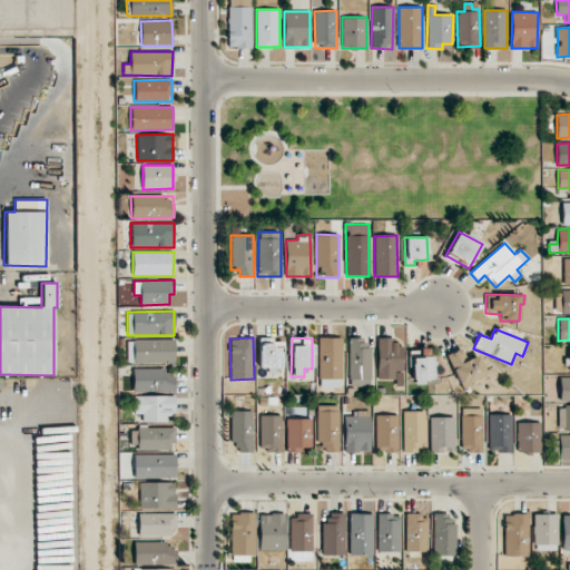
[(341,337),(318,337),(320,387),(342,387),(341,337)]
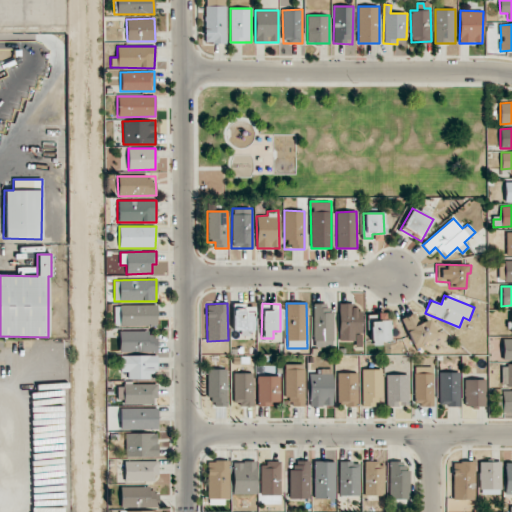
[(314,347),(333,347),(333,312),(327,312),(327,303),(313,304),(314,347)]
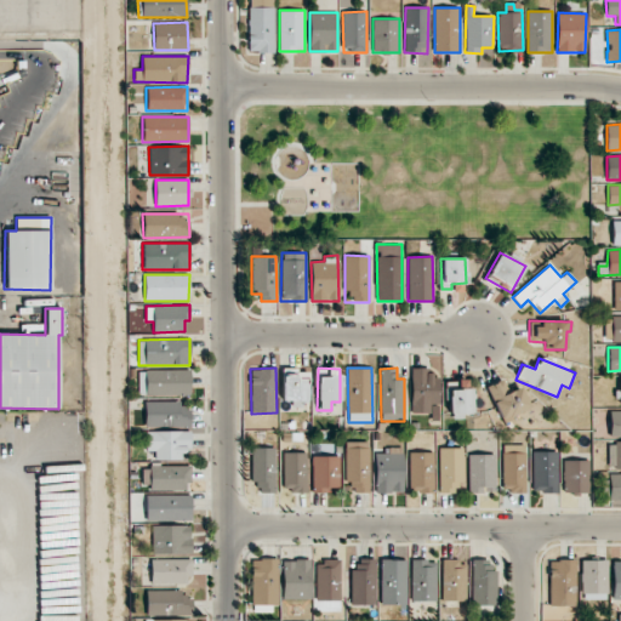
[(439,403),(438,375),(427,376),(427,368),(410,368),(411,414),(431,414),(431,404),(439,403)]
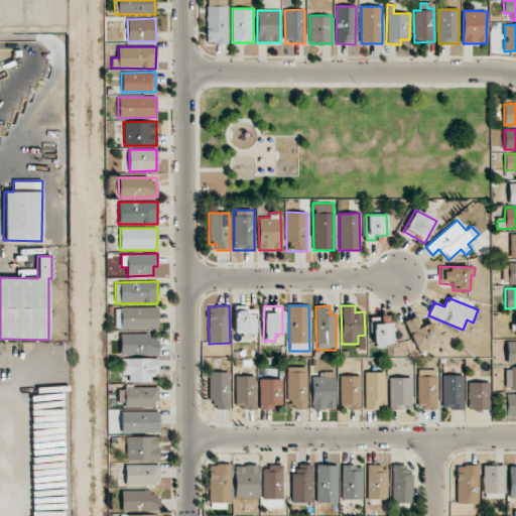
[(157,307),(115,307),(115,329),(158,329),(157,307)]
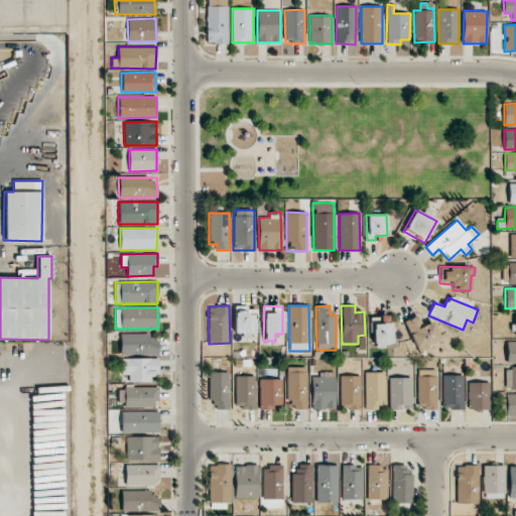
[(234,335),(256,335),(256,307),(234,307),(234,335)]
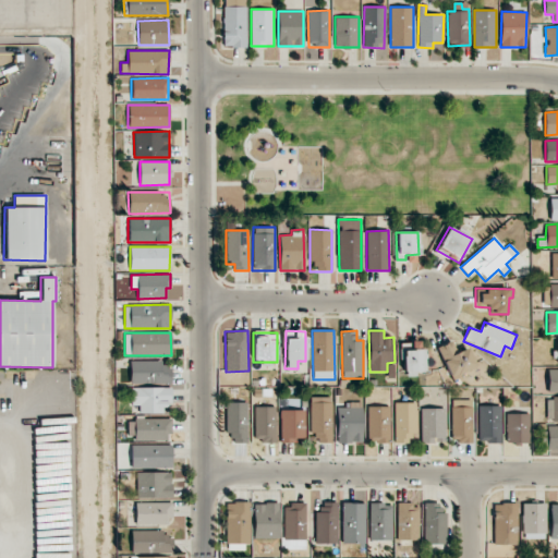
[(438,346),(449,378),(476,370),(469,348),(457,352),(453,341),(438,346)]
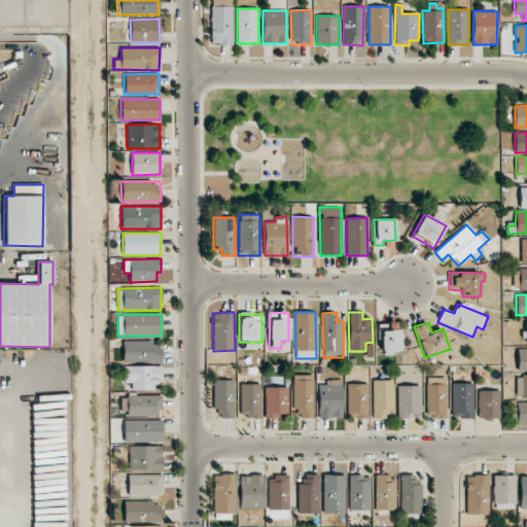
[(382,354),(401,353),(400,329),(392,329),(392,327),(381,327),(382,354)]
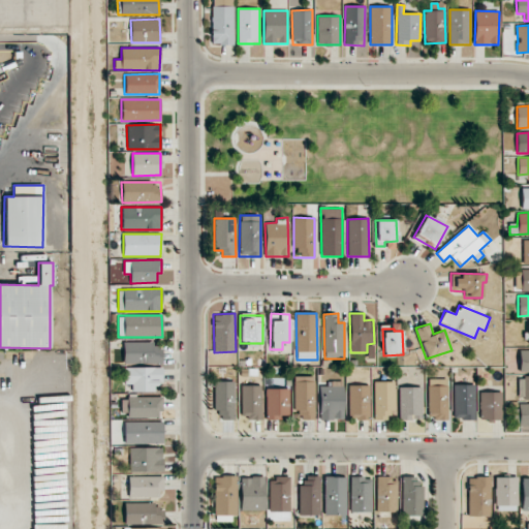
[(153,342),(123,343),(123,364),(162,363),(162,344),(153,344),(153,342)]
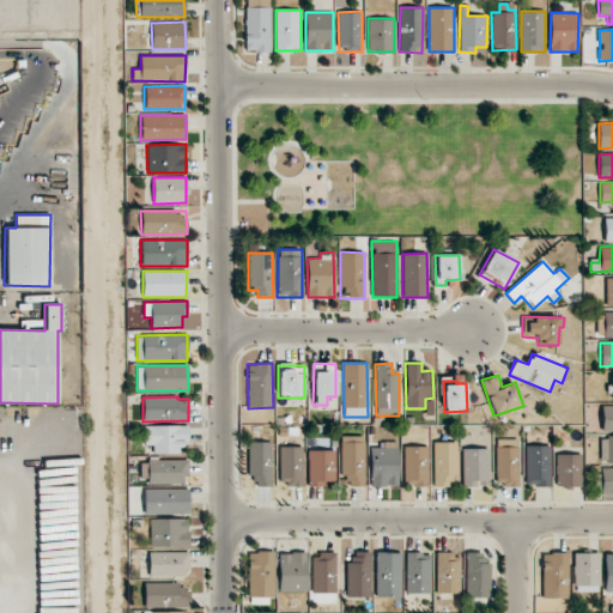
[(612,405),(602,405),(601,430),(612,430),(612,405)]
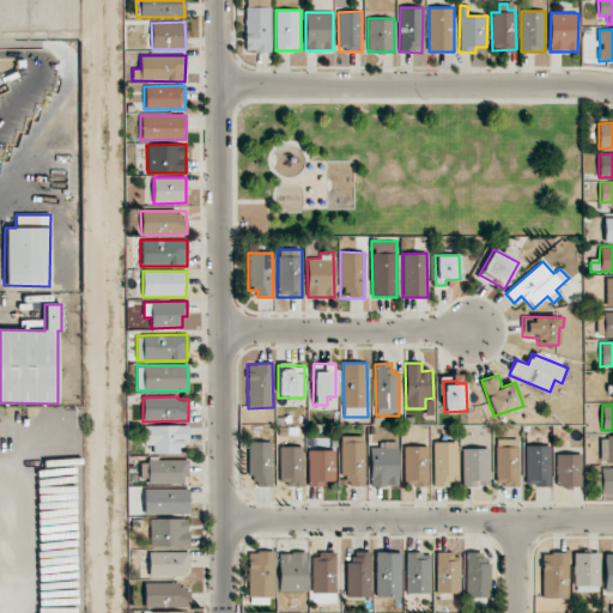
[(187,425),(144,426),(144,447),(152,447),(152,454),(188,453),(187,425)]
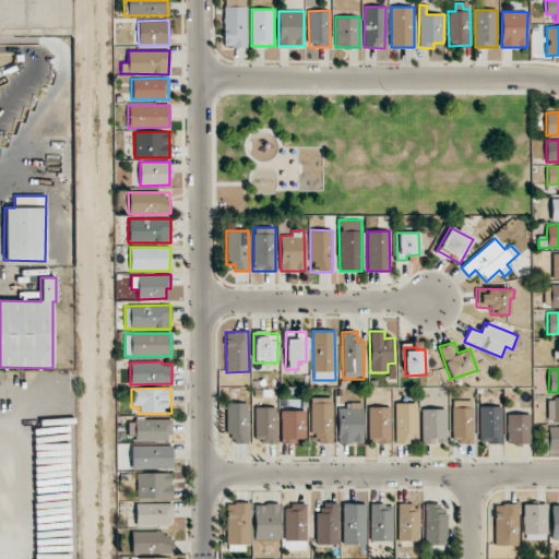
[(332,442),(333,397),(311,397),(311,442),(332,442)]
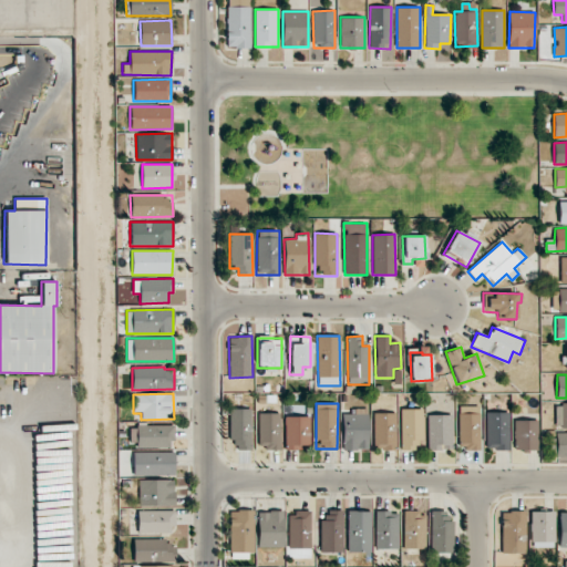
[(566,403),(555,403),(555,428),(566,428),(566,403)]
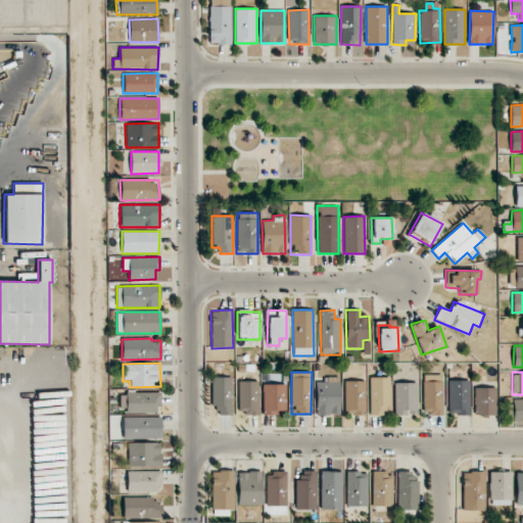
[(442,414),(442,374),(423,375),(424,414),(442,414)]
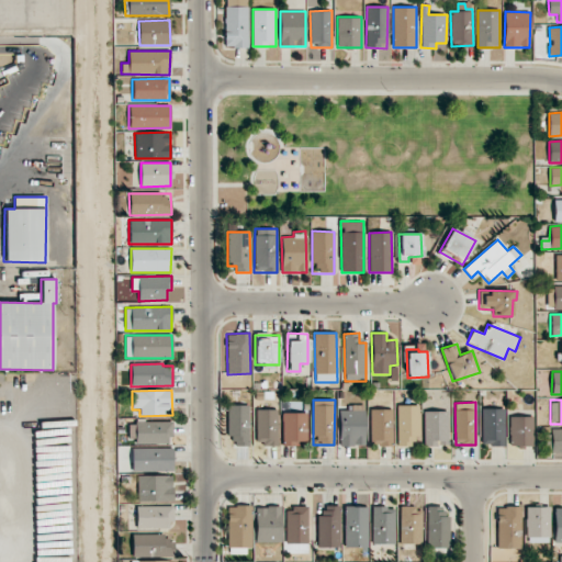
[(227,436),(234,436),(234,446),(249,446),(249,405),(227,405),(227,436)]
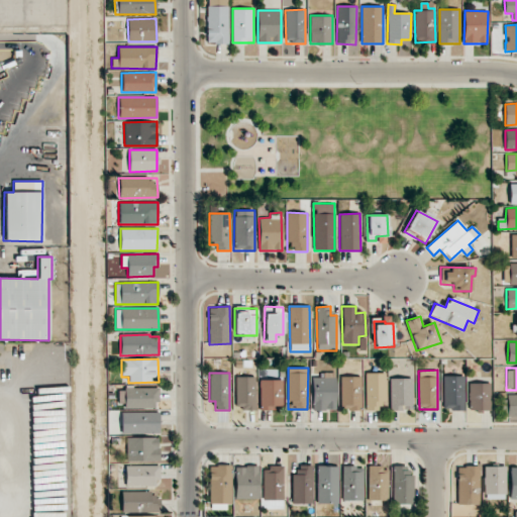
[(335,373),(323,373),(323,377),(312,377),(313,410),(336,409),(335,373)]
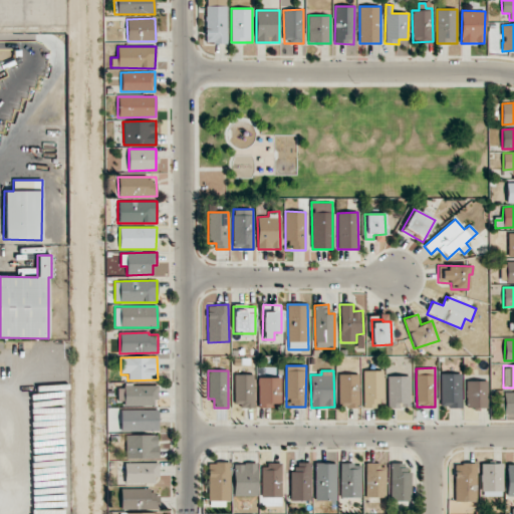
[(377,408),(377,400),(383,400),(383,370),(363,370),(363,408),(377,408)]
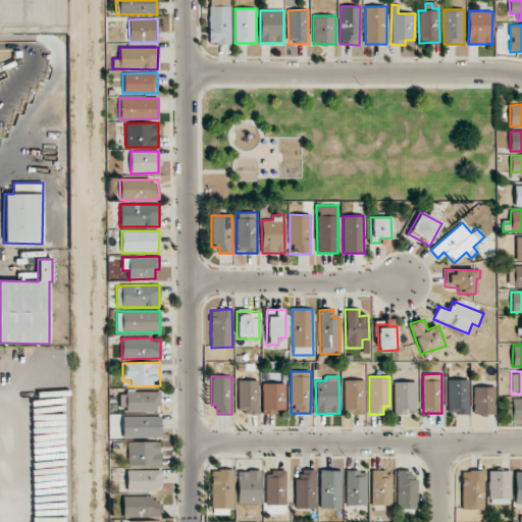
[(447,414),(468,414),(469,379),(448,379),(447,414)]
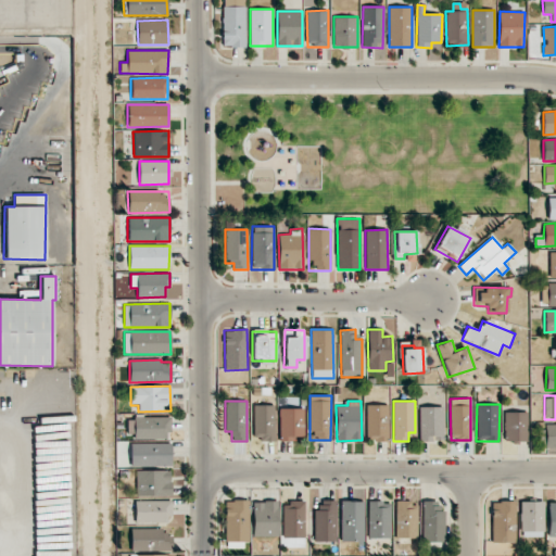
[(275,405),(254,405),(253,440),(275,440),(275,405)]
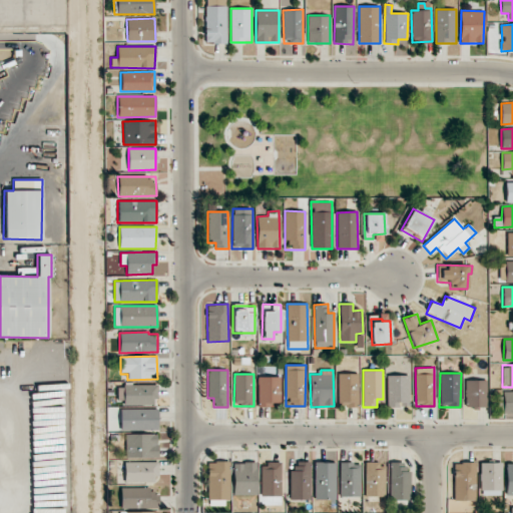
[(338,374),(339,407),(358,407),(358,374),(338,374)]
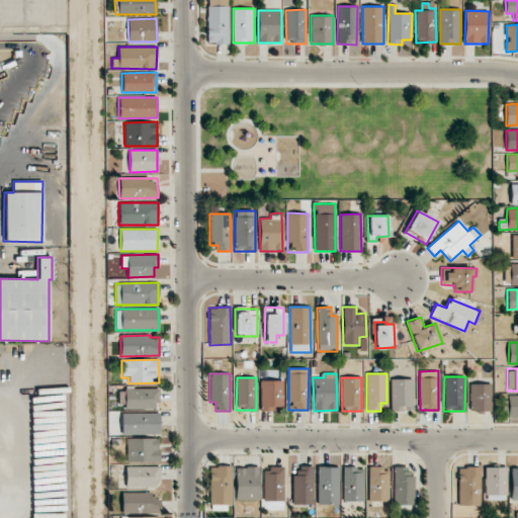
[(413,379),(391,379),(392,411),(413,411),(413,379)]
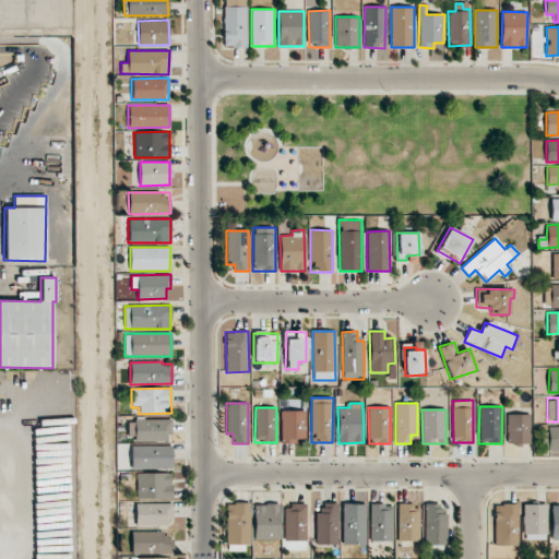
[(306,411),(281,411),(282,443),(307,442),(306,411)]
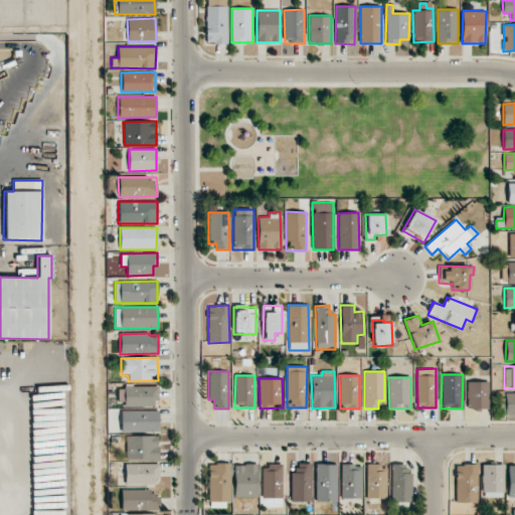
[(489,408),(489,382),(468,382),(468,408),(489,408)]
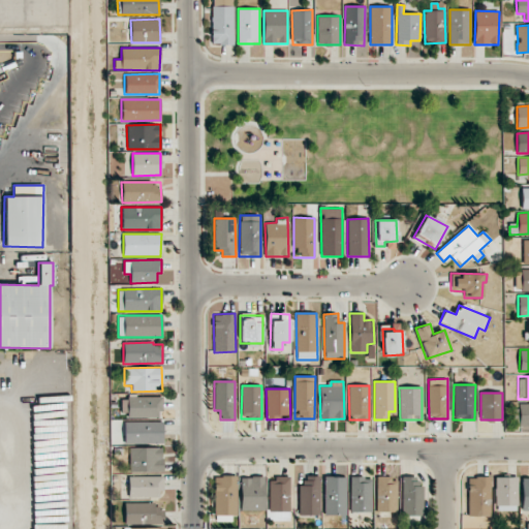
[(161,396),(127,397),(128,417),(161,416),(161,396)]
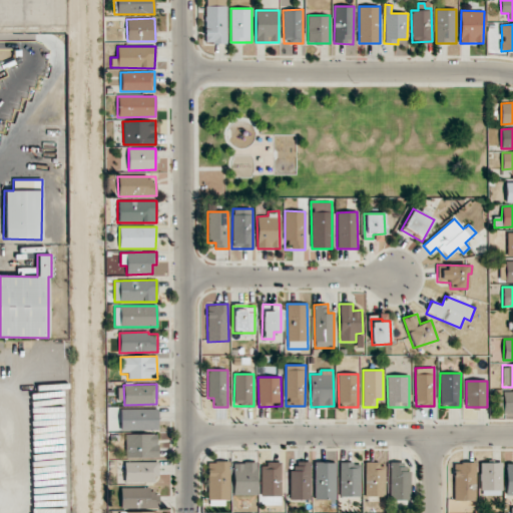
[(503,414),(512,413),(512,391),(503,392),(503,414)]
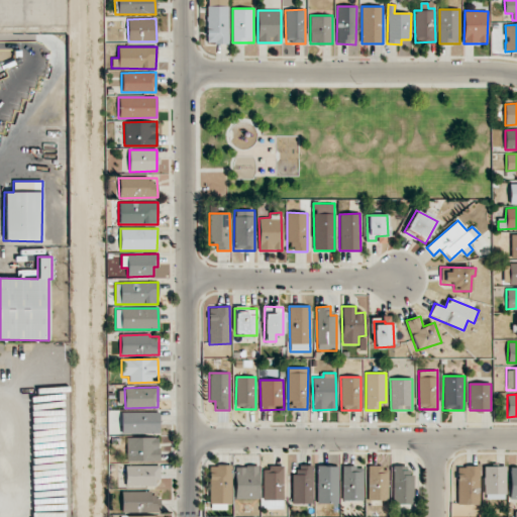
[(160,412),(121,413),(121,434),(160,433),(160,412)]
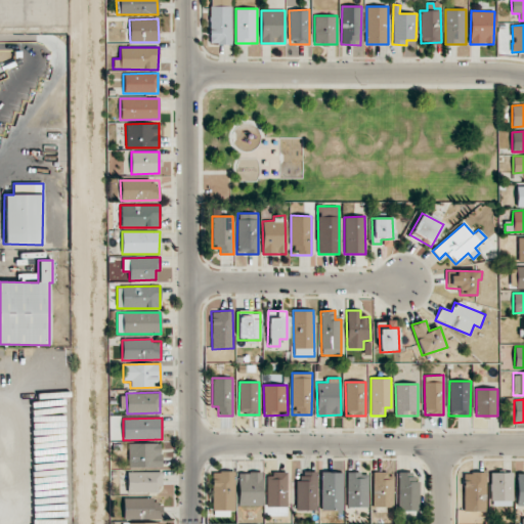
[(161,443),(128,443),(128,468),(162,467),(161,443)]
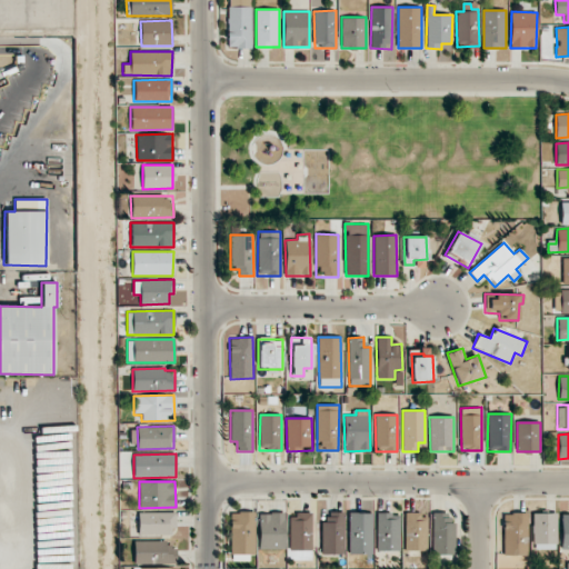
[(138,512),(138,535),(176,535),(175,512),(138,512)]
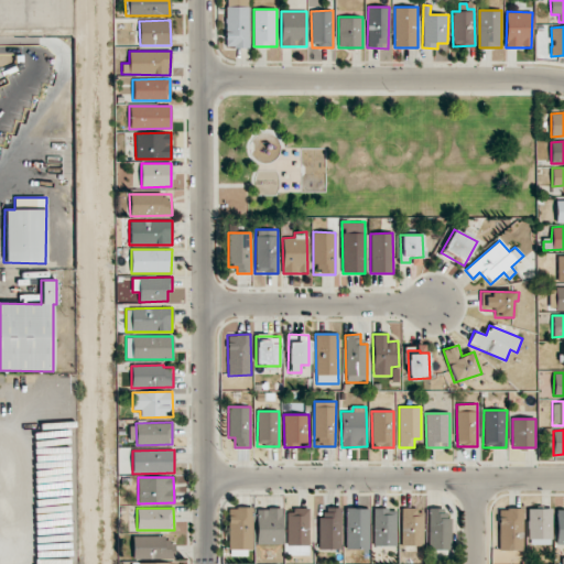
[(228,508),(228,549),(251,550),(252,508),(228,508)]
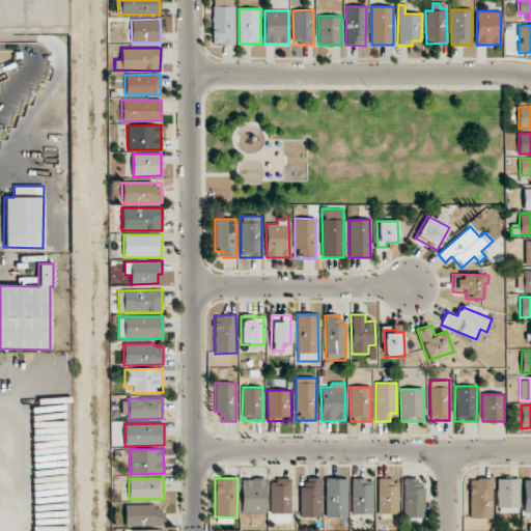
[(266,478),(241,478),(242,512),(267,512),(266,478)]
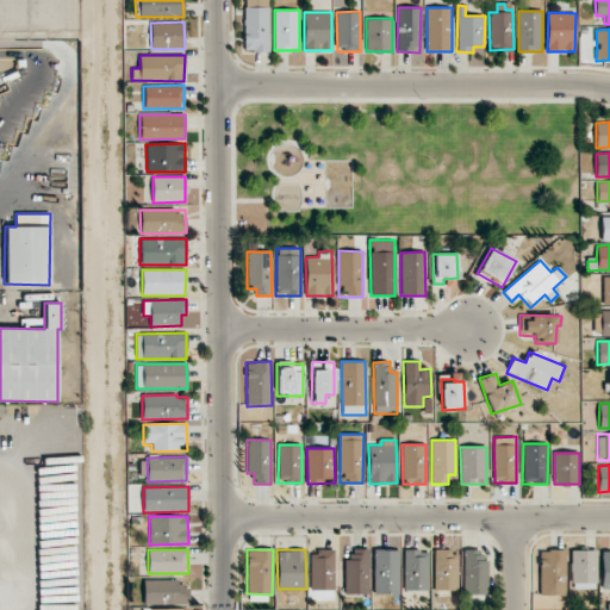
[(368,595),(368,549),(350,549),(350,560),(344,560),(344,595),(368,595)]
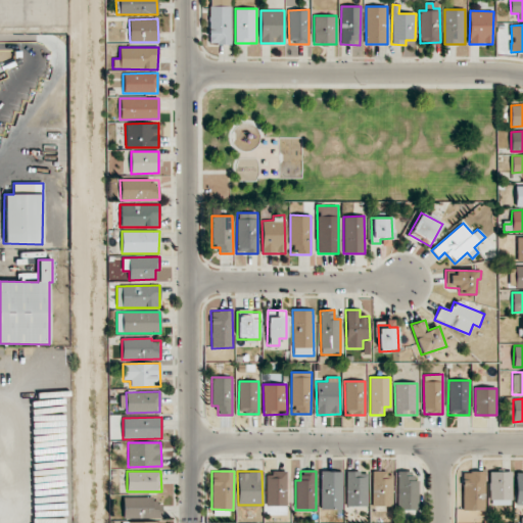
[(341,509),(342,471),(321,471),(321,509),(341,509)]
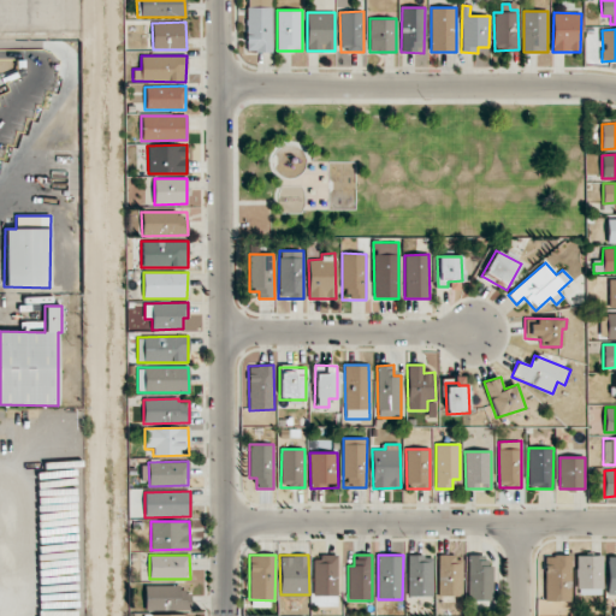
[(432,597),(433,556),(408,555),(407,596),(432,597)]
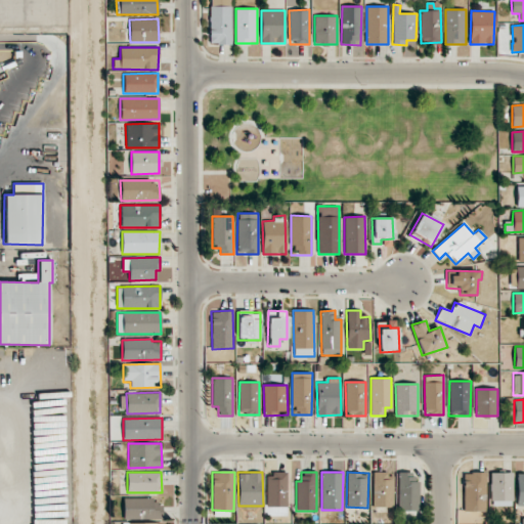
[(392,508),(393,473),(374,472),(373,507),(392,508)]
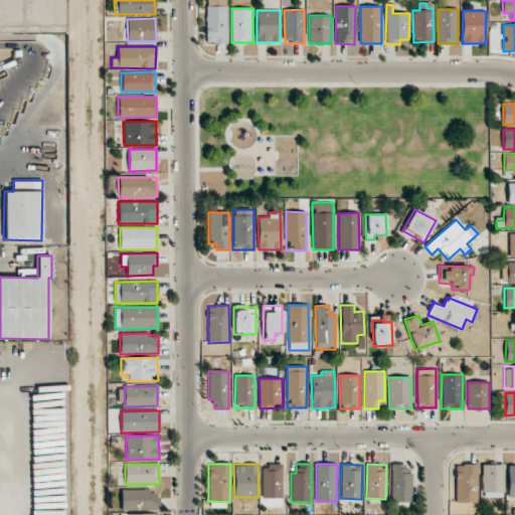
[(411,502),(412,473),(405,473),(406,465),(391,464),(390,502),(411,502)]
